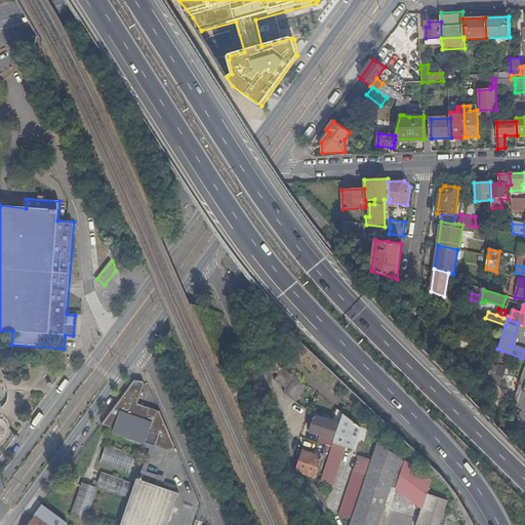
[(459,329),(456,339),(465,341),(468,332),(459,329)]
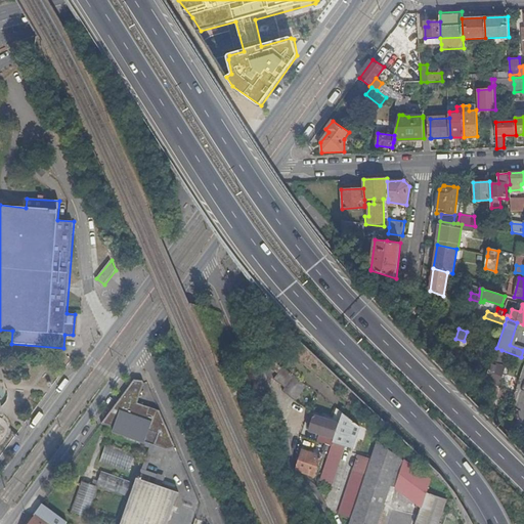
[(485,382),(482,393),(503,399),(506,388),(498,386),(505,367),(496,365),(501,350),(496,348),(487,377),(492,379),(491,383),(485,382)]
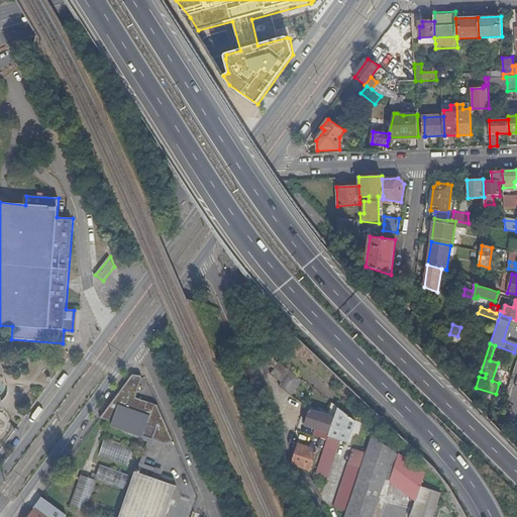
[(278,363),(268,354),(264,359),(274,368),(278,363)]
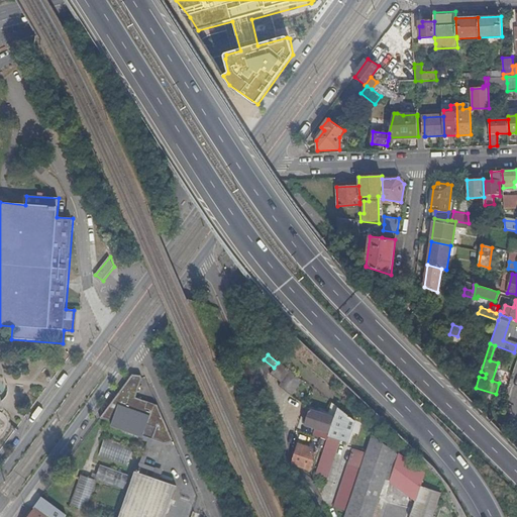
[(289,371),(279,363),(271,374),(281,382),(282,382),(290,372),(289,371)]
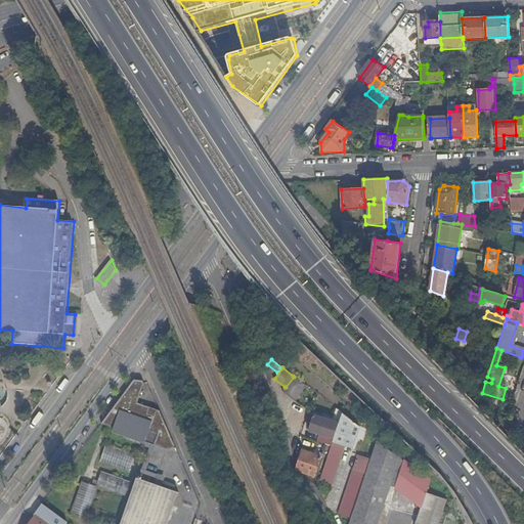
[(300,394),(306,386),(294,377),(282,391),(295,400),(298,396),(300,398),(301,396),(300,394)]
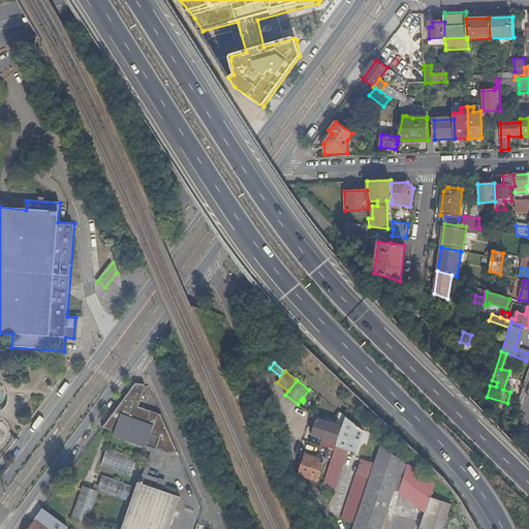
[(136,382),(103,427),(116,431),(116,434),(168,454),(177,449),(161,413),(139,405),(146,386),(145,383),(136,382)]
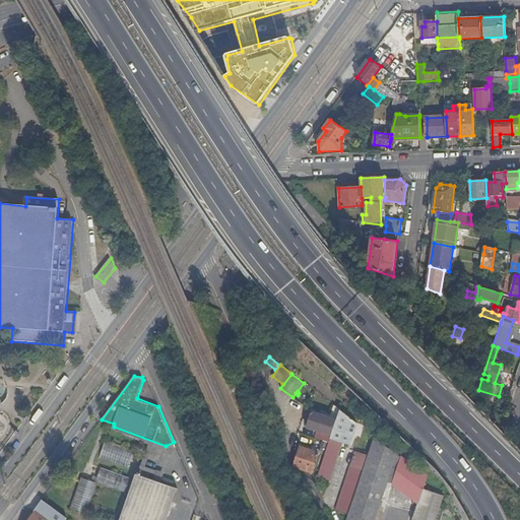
[(340,410),(334,406),(330,418),(336,420),(340,410)]
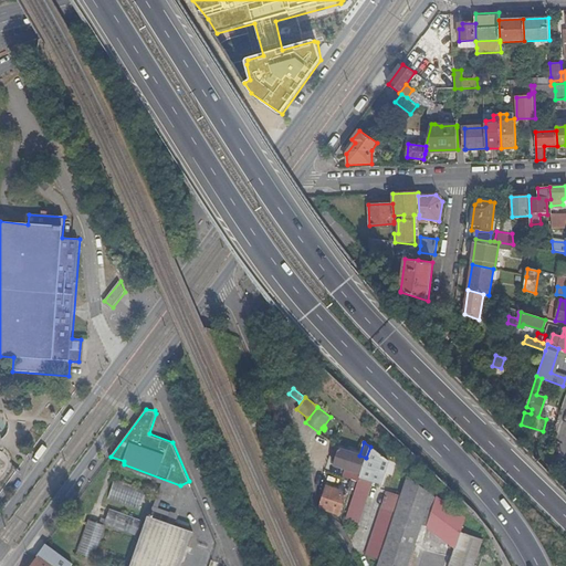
[(373,482),(380,484),(388,461),(370,447),(366,458),(360,474),(359,478),(373,482)]
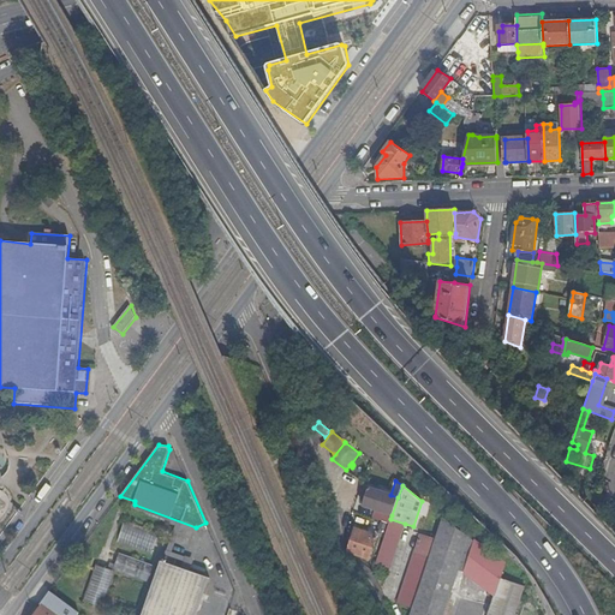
[(364,506),(376,511),(392,515),(398,497),(390,495),(370,488),(364,506)]
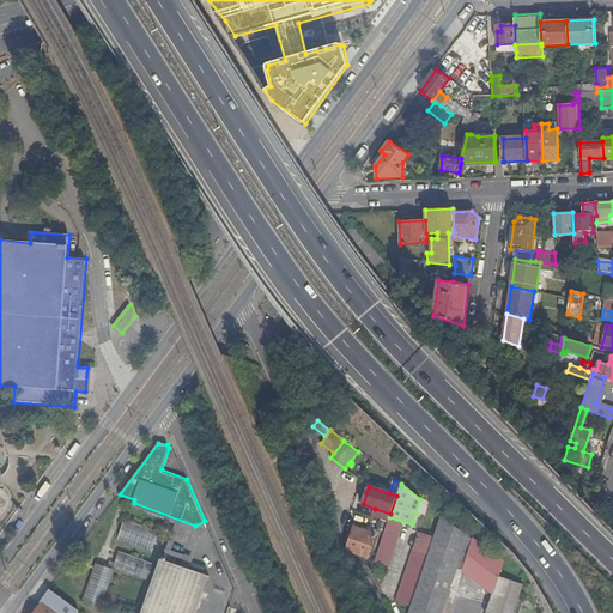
[(375,509),(372,517),(388,522),(389,517),(390,514),(375,509)]
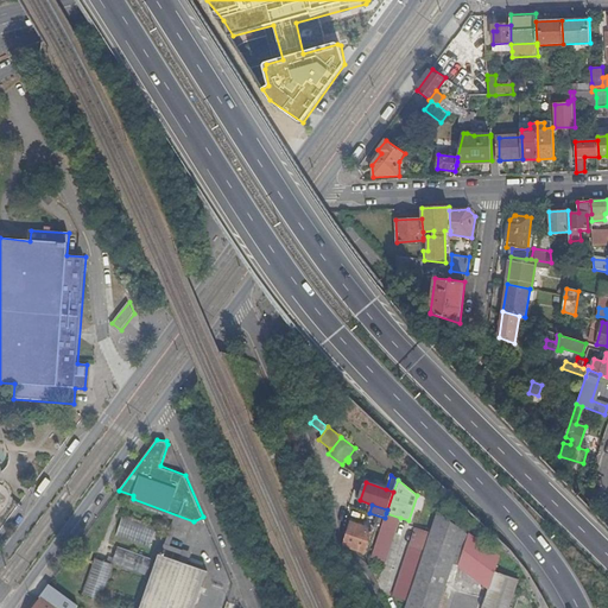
[(409,602),(406,607),(438,607),(454,561),(463,531),(438,512),(430,537),(409,602)]
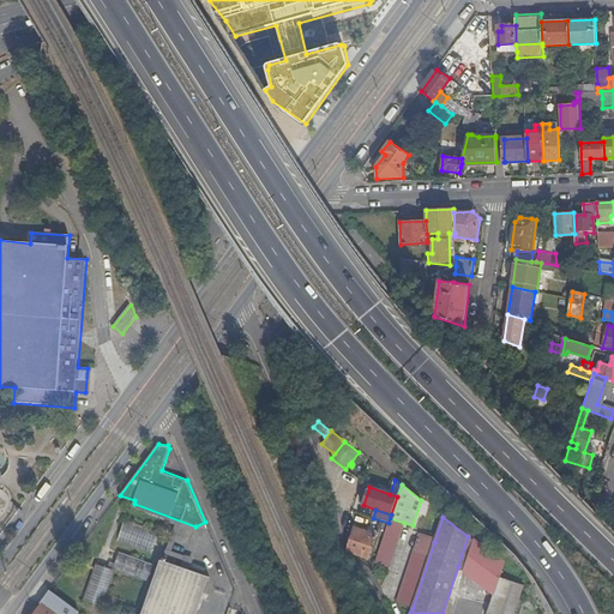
[(161,530),(126,518),(119,541),(152,553),(161,530)]
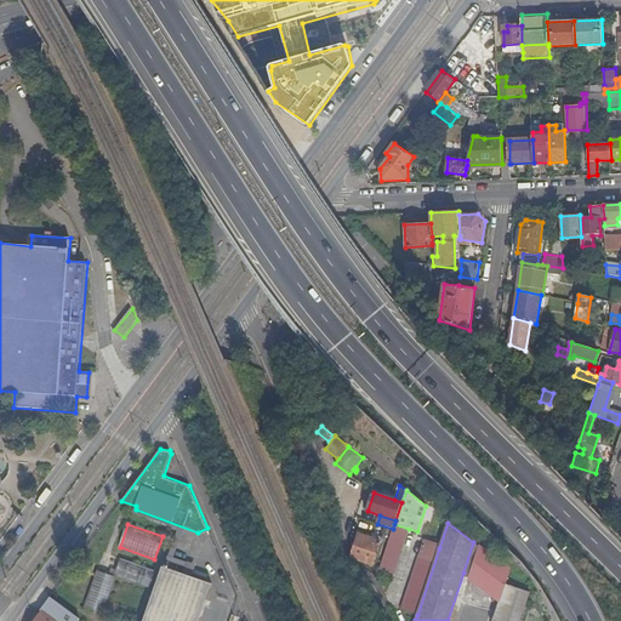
[(393,529),(380,569),(394,574),(409,529),(394,524),(393,529)]
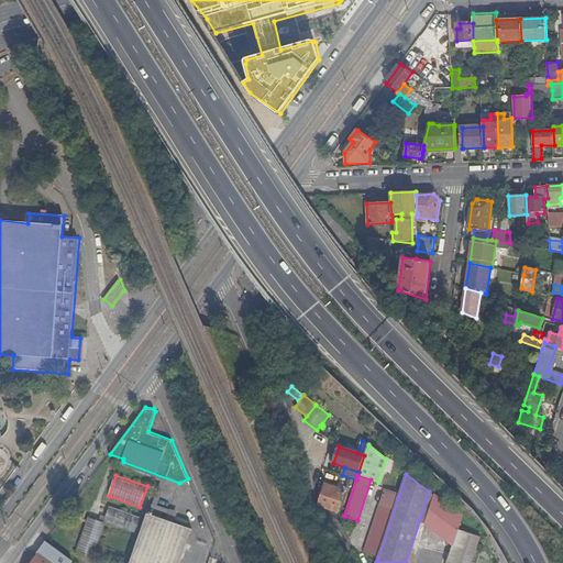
[(345,490),(326,484),(319,505),(338,512),(345,490)]
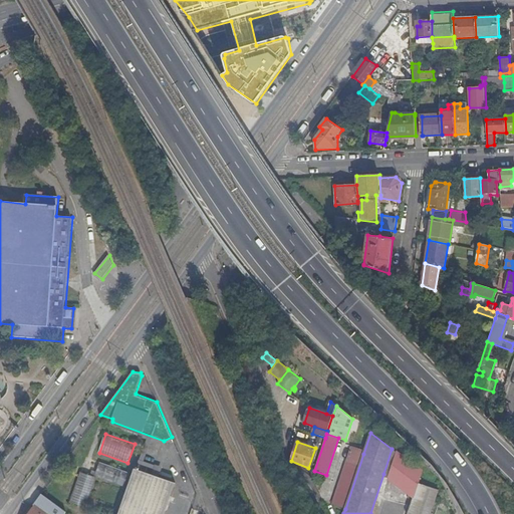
[(333,504),(345,509),(363,454),(350,449),(333,504)]
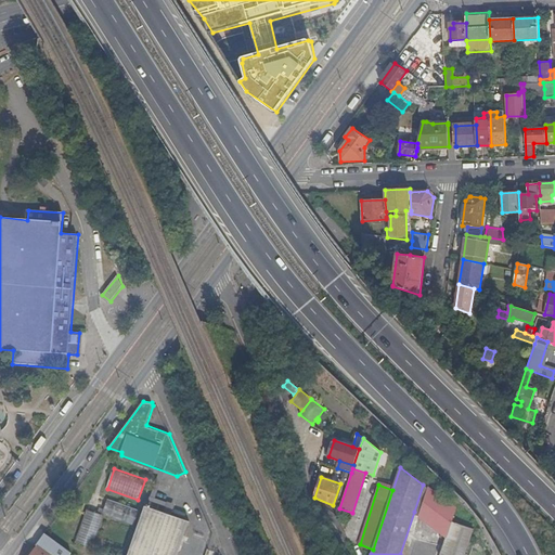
[(423,485),(414,512),(420,515),(428,489),(423,485)]
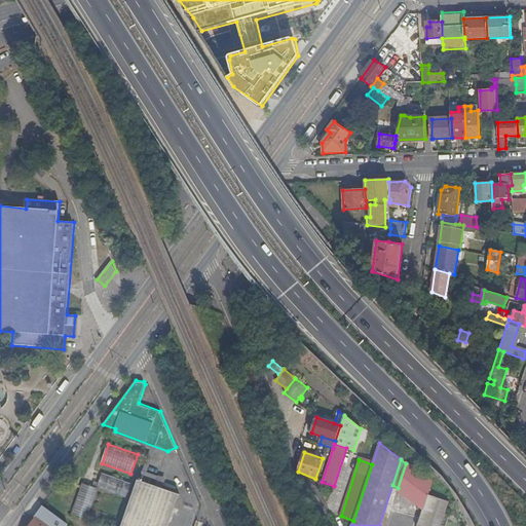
[(406,463),(398,488),(406,494),(414,470),(406,463)]
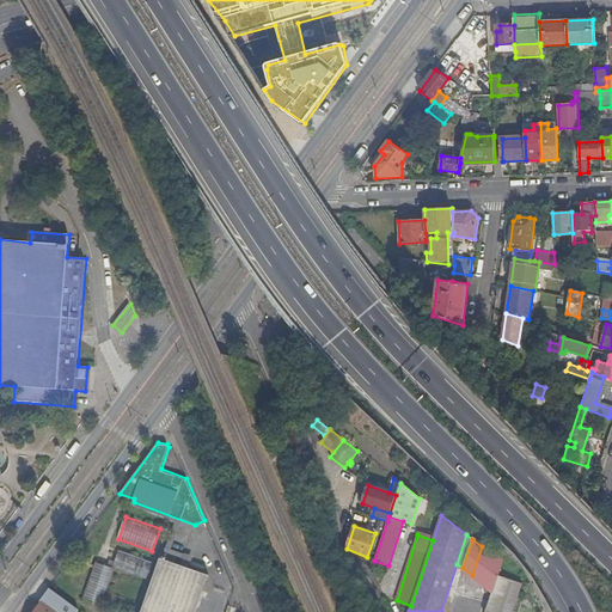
[(482,546),(472,575),(494,592),(499,576),(503,562),(482,546)]
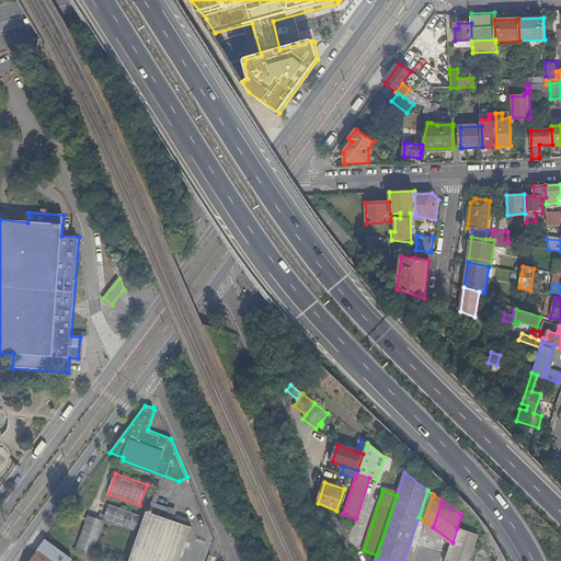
[(129,526),(134,513),(110,504),(104,517),(129,526)]
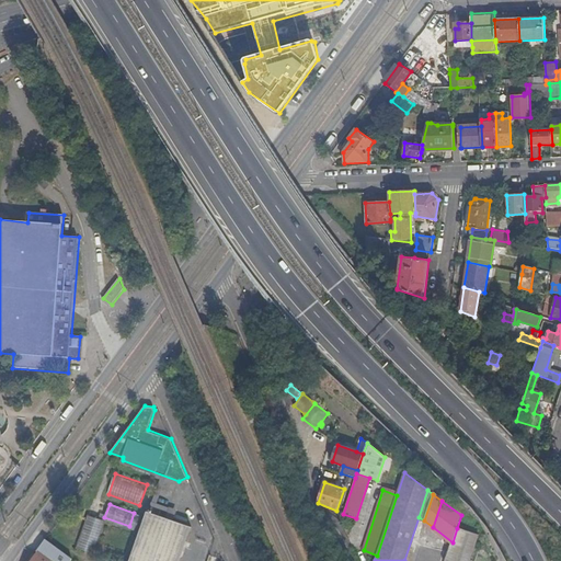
[(180,560),(193,527),(156,514),(157,511),(152,510),(151,512),(149,511),(147,518),(130,560),(180,560)]
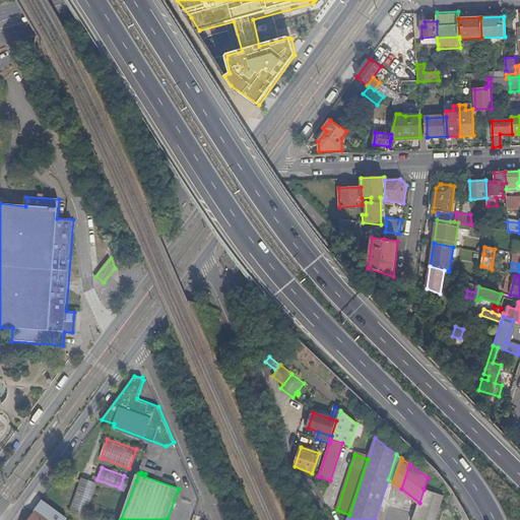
[(87,513),(98,482),(82,477),(72,508),(87,513)]
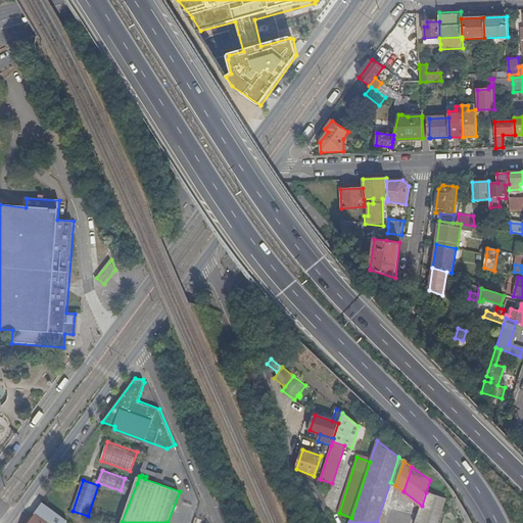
[(422,506),(416,522),(437,522),(441,514),(445,498),(426,492),(422,506)]
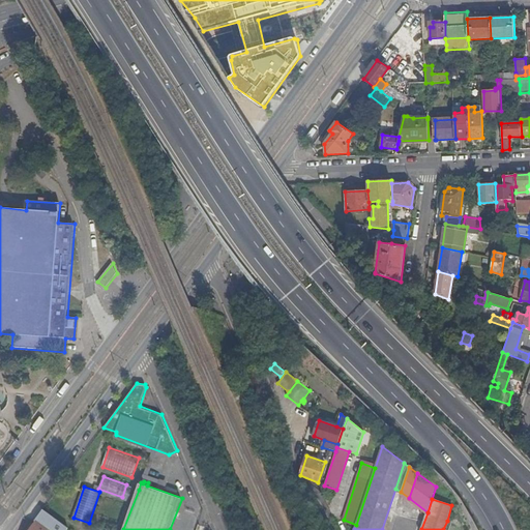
[(42,510),(39,516),(58,529),(66,529),(67,529),(42,510)]
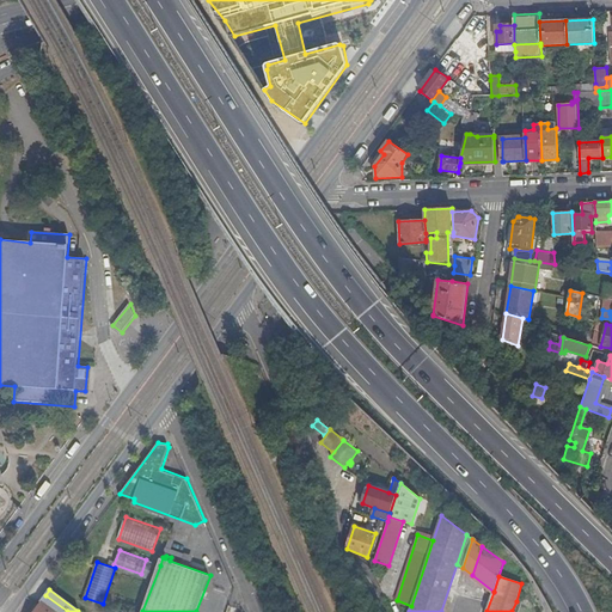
[(67,611),(46,595),(40,603),(41,604),(42,603),(55,611),(67,611)]
